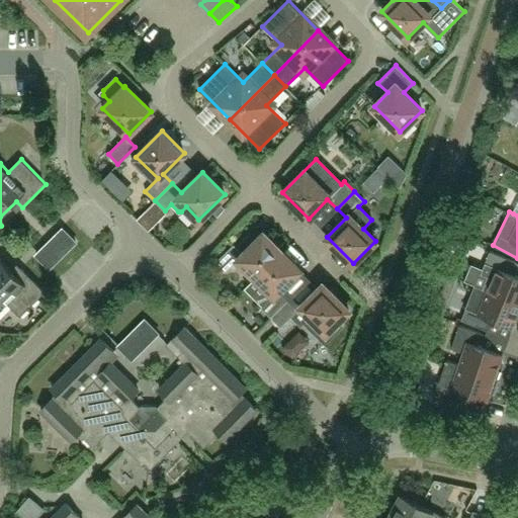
[(50,267),(75,242),(63,229),(36,255),(50,267)]
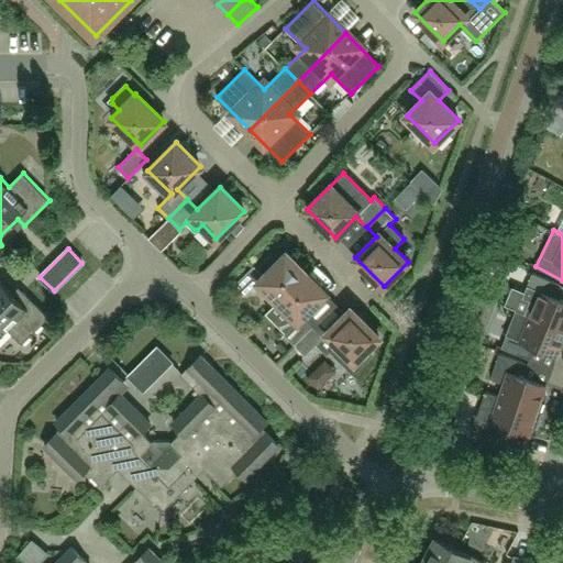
[(258,282),(278,301),(307,273),(287,253),(264,276),(254,266),(235,285),(245,295),(258,282)]
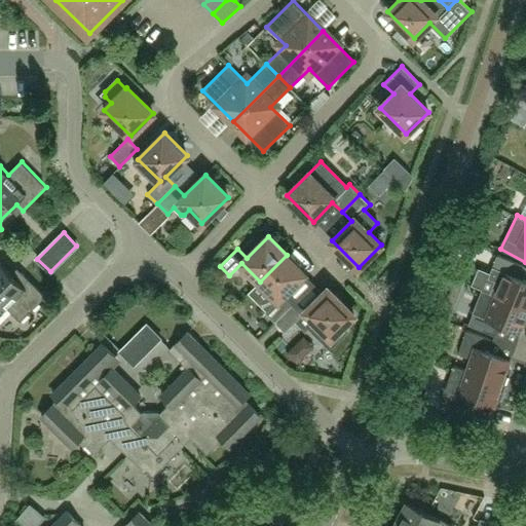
[(46,296),(22,272),(15,278),(0,262),(0,254),(1,254),(0,253),(0,316),(8,308),(21,322),(46,296)]
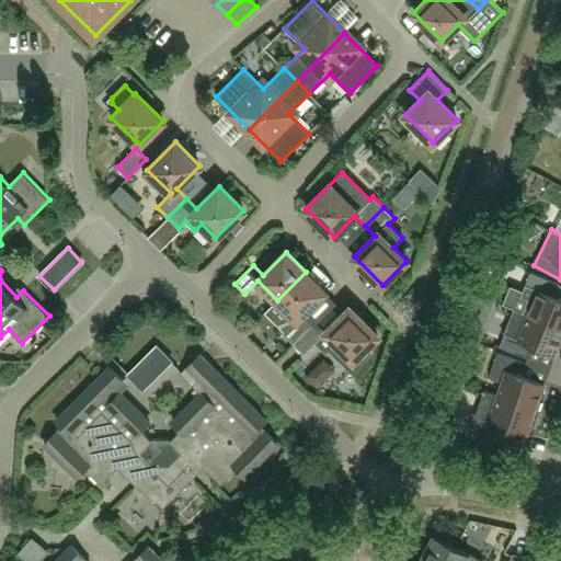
[(277,300),(265,312),(284,331),(283,332),(294,343),(312,324),(302,315),(325,292),(306,272),(277,300)]
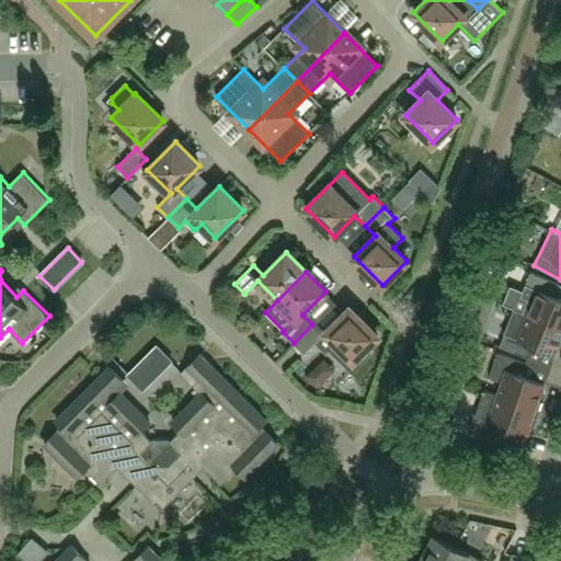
[(511,286),(503,305),(515,309),(529,315),(560,328),(560,298),(553,296),(559,284),(535,274),(530,272),(523,290),(511,286)]
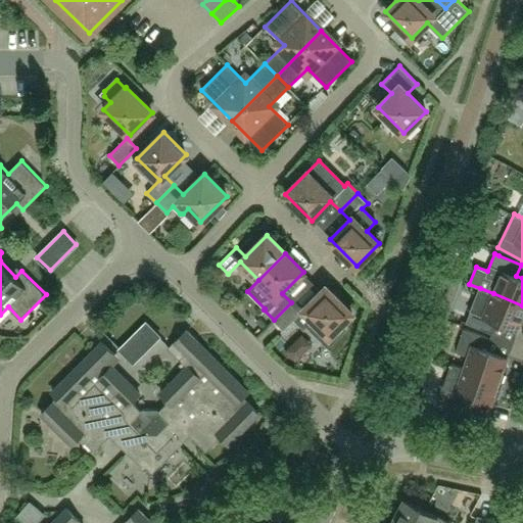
[(291,302),(274,320),(283,330),(294,320),(298,324),(307,327),(307,326),(313,330),(315,328),(330,344),(345,329),(341,325),(352,313),(326,287),(300,312),(291,302)]
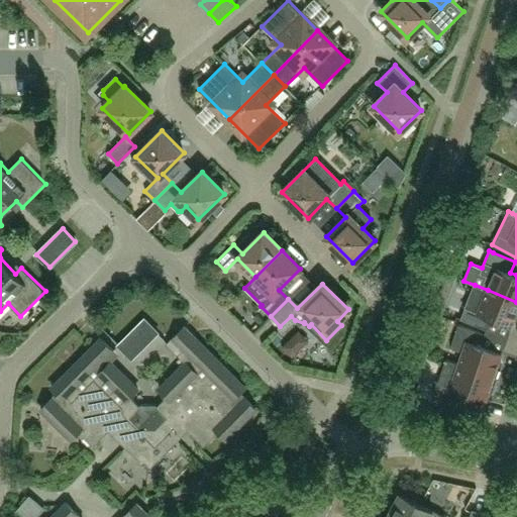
[(516,302),(488,290),(475,285),(460,319),(487,330),(491,318),(511,326),(512,323),(514,322),(516,322),(516,320),(516,302)]
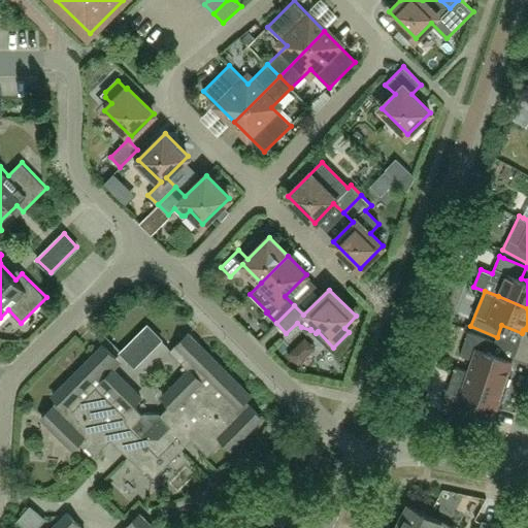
[(134,366),(161,339),(147,326),(121,353),(134,366)]
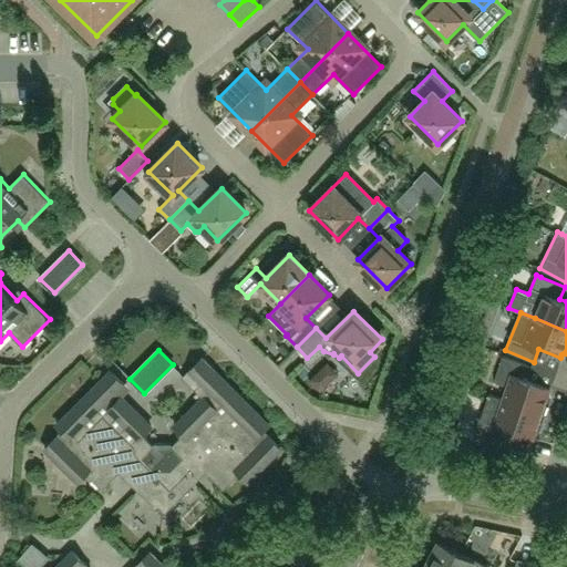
[(504,400),(546,414),(549,404),(550,403),(550,401),(550,399),(550,397),(550,394),(549,392),(548,391),(549,387),(528,379),(532,367),(503,357),(494,382),(508,387),(504,400)]
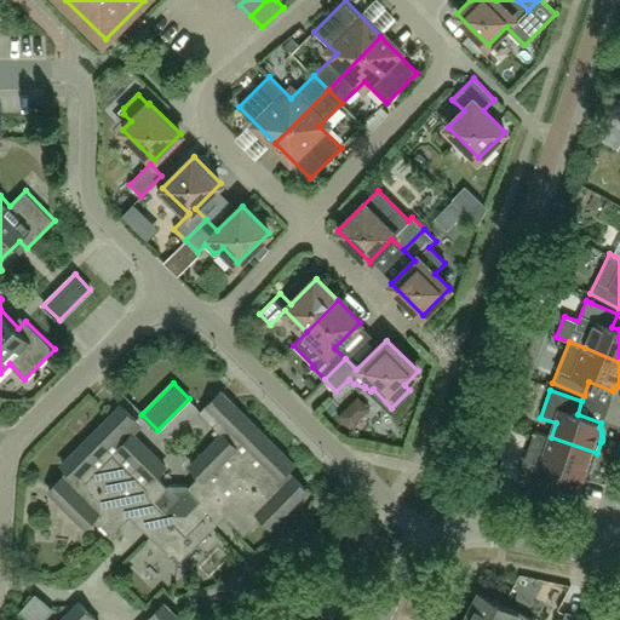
[(228,514),(242,528),(247,533),(262,517),(271,527),(308,491),(288,471),(294,464),(222,391),(201,413),(223,435),(191,466),(200,476),(189,487),(188,484),(179,486),(178,563),(228,514)]
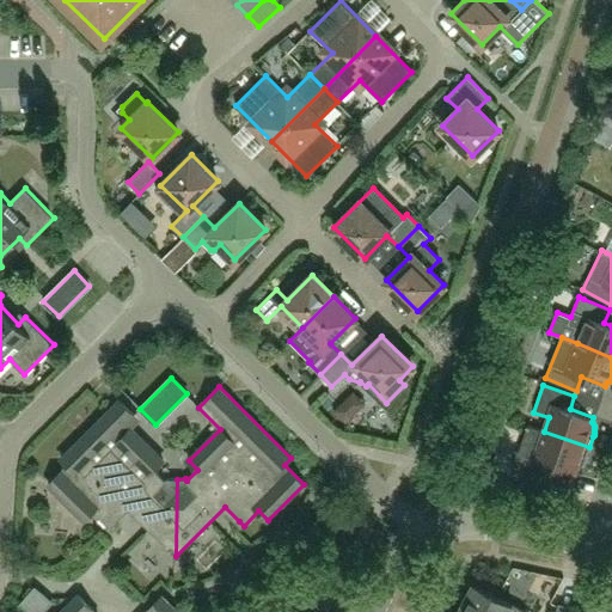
[(354,428),(374,404),(357,390),(337,414),(354,428)]
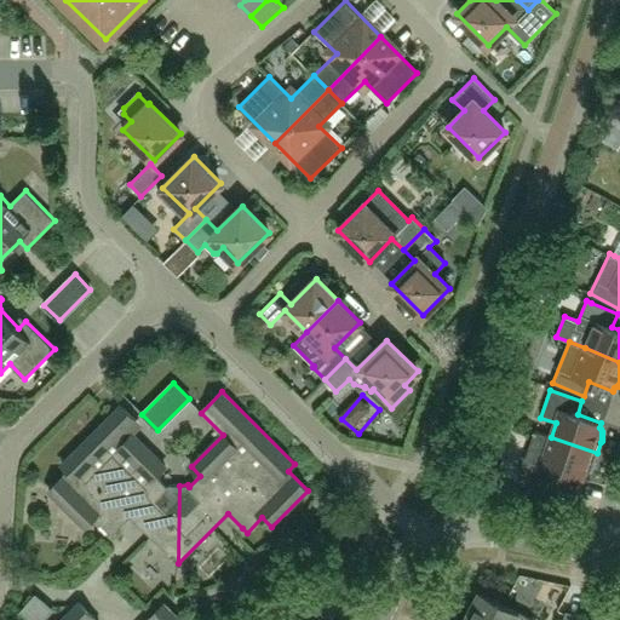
[(128,514),(178,563),(179,486),(170,486),(168,487),(156,476),(166,466),(135,435),(136,432),(136,424),(135,423),(136,420),(121,406),(63,465),(69,471),(50,491),(86,527),(95,518),(110,533),(128,514)]
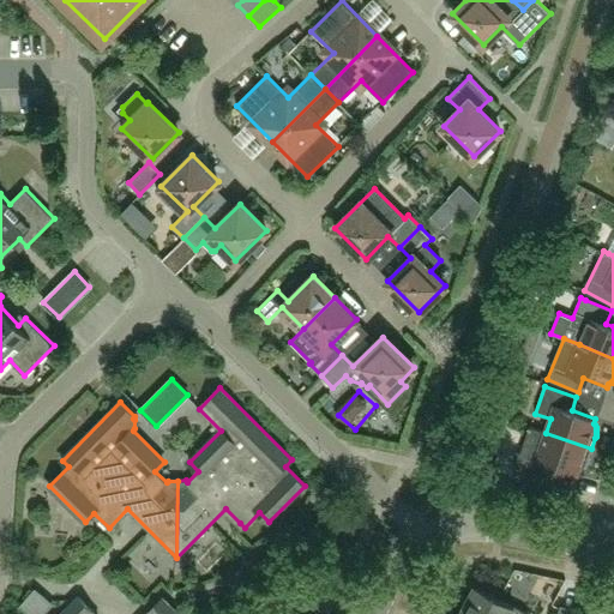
[(591,449),(546,433),(529,427),(513,474),(547,485),(553,467),(576,475),(578,470),(579,469),(582,468),(583,467),(585,465),(587,463),(587,461),(588,458),(591,449)]
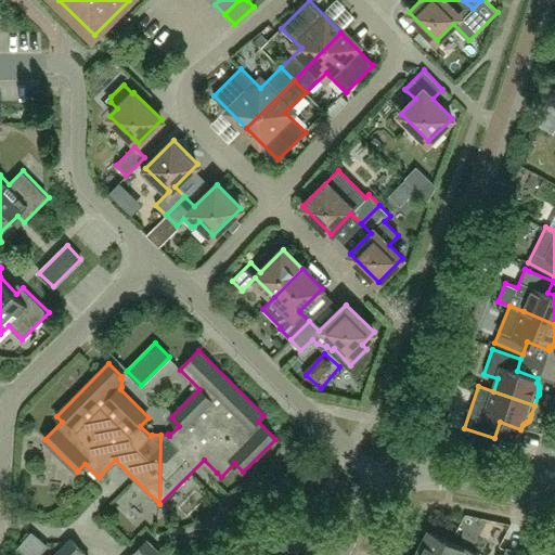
[(429,529),(417,552),(423,554),(477,554),(478,554),(464,547),(429,529)]
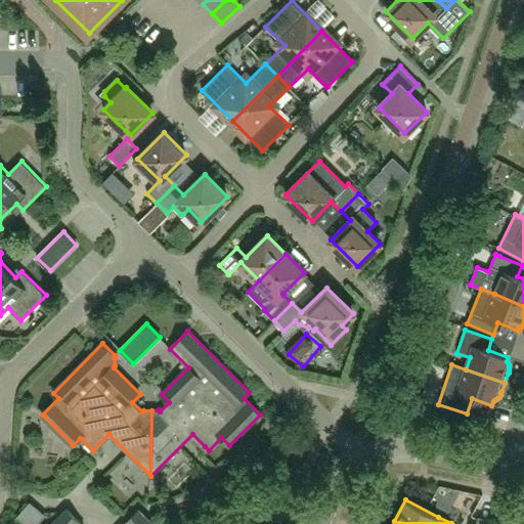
[(16,516),(26,523),(32,523),(41,514),(29,503),(16,516)]
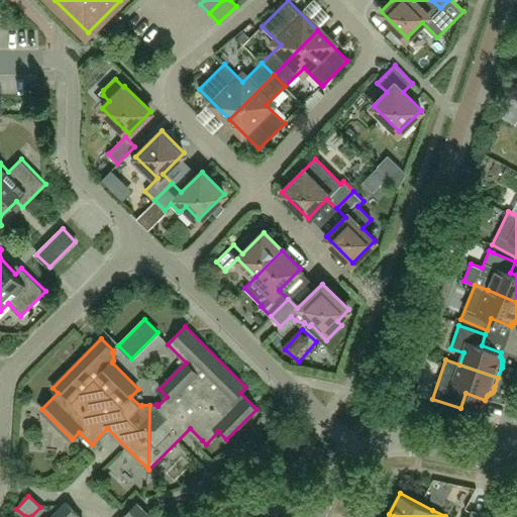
[(80,516),(66,503),(52,516),(80,516)]
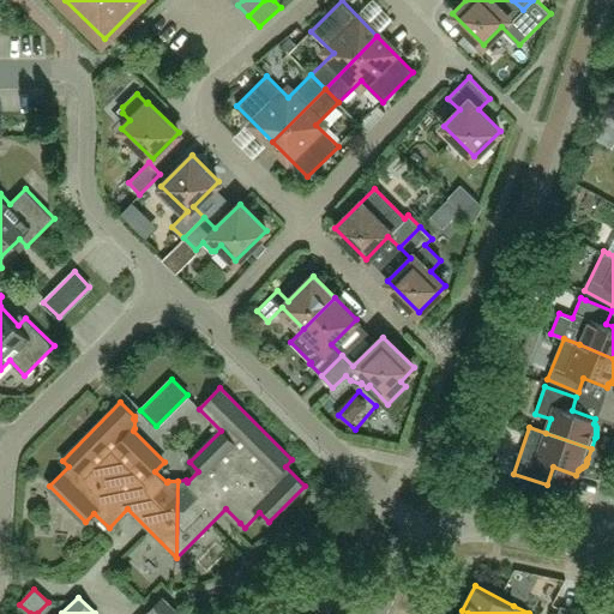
[(179,613),(163,599),(146,613),(179,613)]
